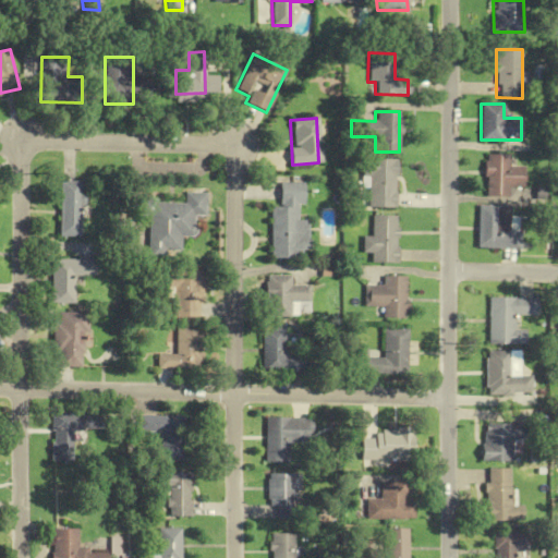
[(509,196),(509,187),(523,187),(524,166),(509,166),(509,155),(485,154),(484,196),(509,196)]
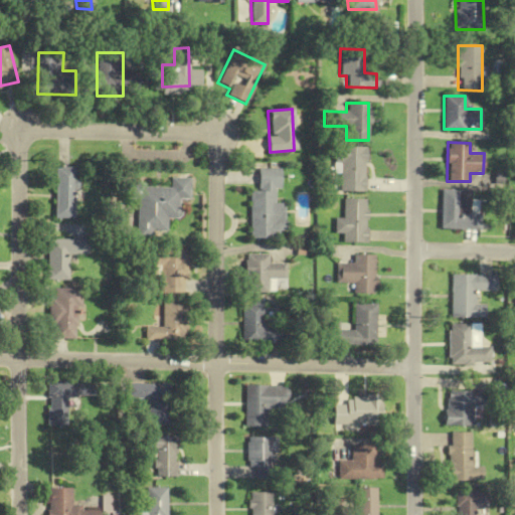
[(334,173),(339,173),(339,191),(365,191),(365,147),(334,147),(334,173)]
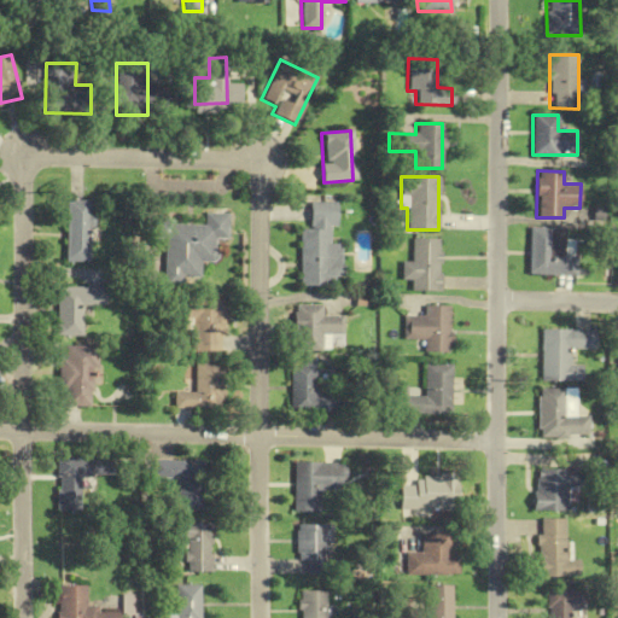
[(65,262),(91,262),(91,200),(65,200),(65,262)]
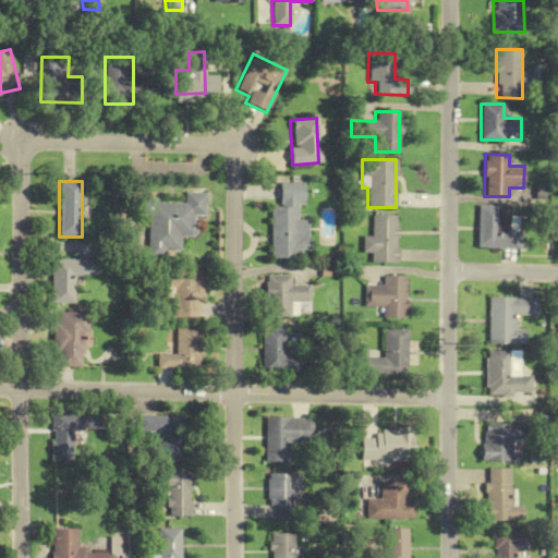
[(270,207),(270,258),(307,258),(307,220),(296,220),(296,204),(303,204),(303,183),(279,183),(279,207),(270,207)]
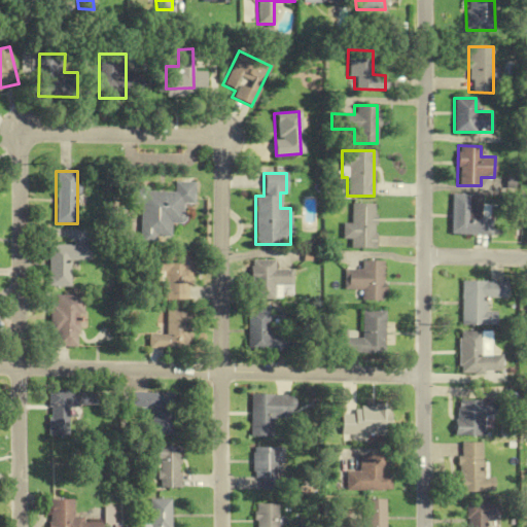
[(195,182),(174,181),(174,190),(131,189),(131,204),(140,204),(140,243),(159,243),(159,237),(170,237),(171,222),(183,223),(183,203),(195,203),(195,182)]
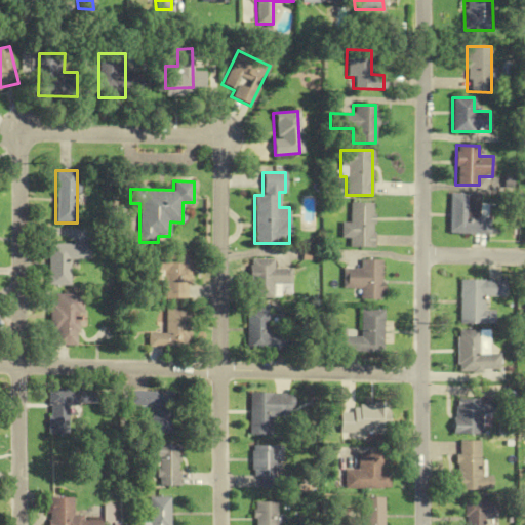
[(481,193),(452,192),(451,233),(491,234),(492,217),(481,217),(481,193)]
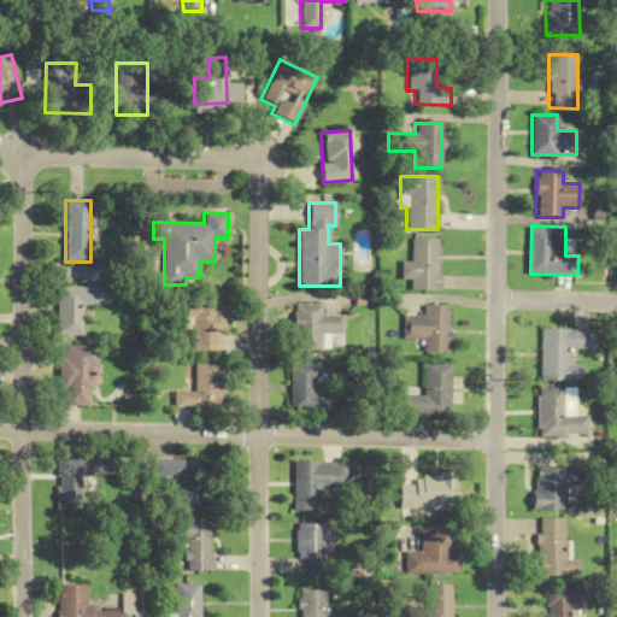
[(400,280),(409,280),(409,292),(440,292),(440,239),(410,239),(410,260),(400,260),(400,280)]
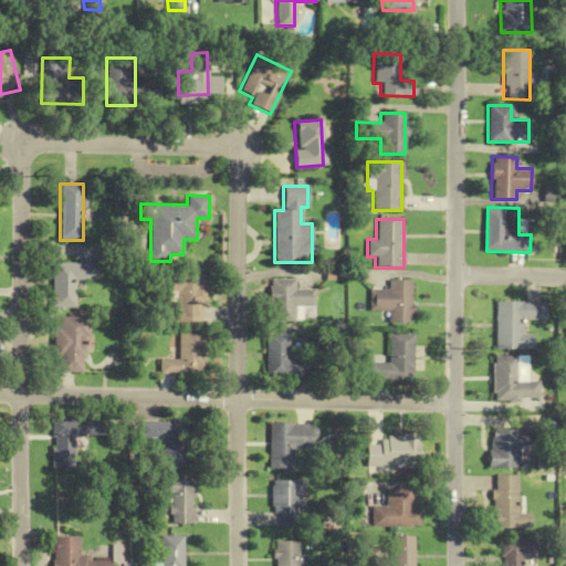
[(51,307),(73,307),(73,281),(96,281),(96,263),(51,263),(51,307)]
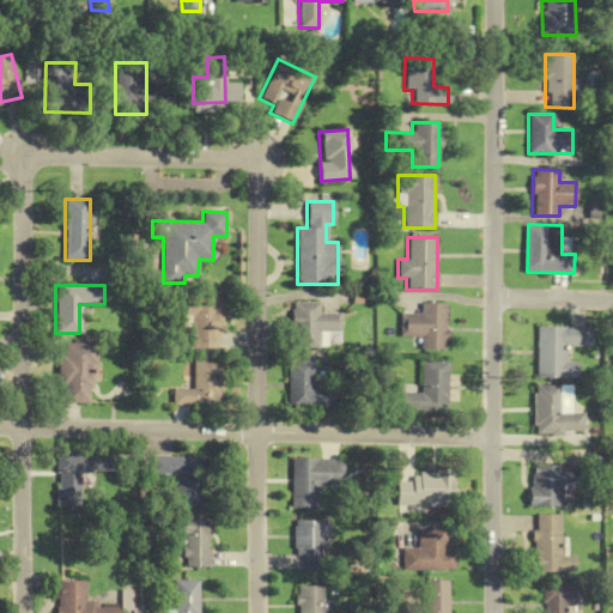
[(220,349),(220,298),(188,298),(188,349),(220,349)]
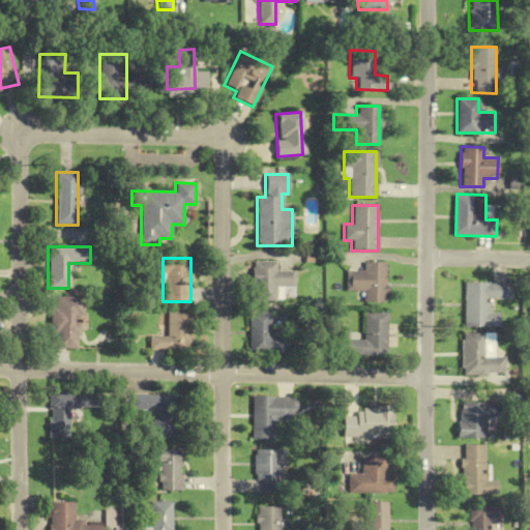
[(252,261),(252,300),(281,300),(281,288),(293,288),(294,270),(276,270),(276,262),(252,261)]
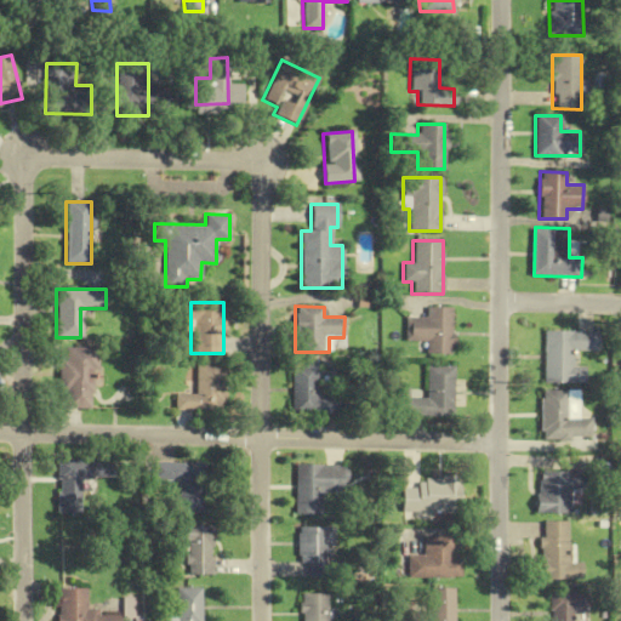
[(453,308),(427,308),(427,317),(406,317),(406,342),(425,342),(425,354),(453,354),(453,308)]
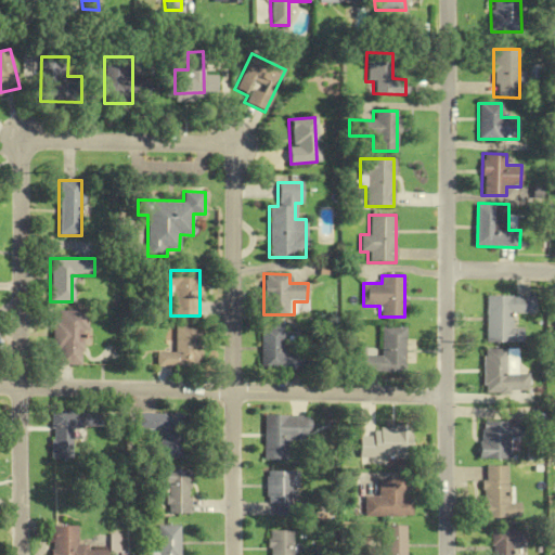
[(537,296),(537,313),(515,313),(514,327),(525,327),(525,343),(488,343),(489,296),(537,296)]
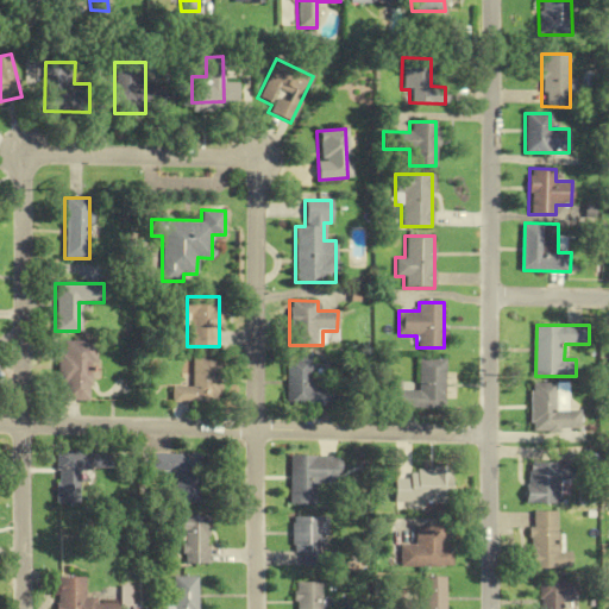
[(58,401),(92,401),(92,341),(58,341),(58,401)]
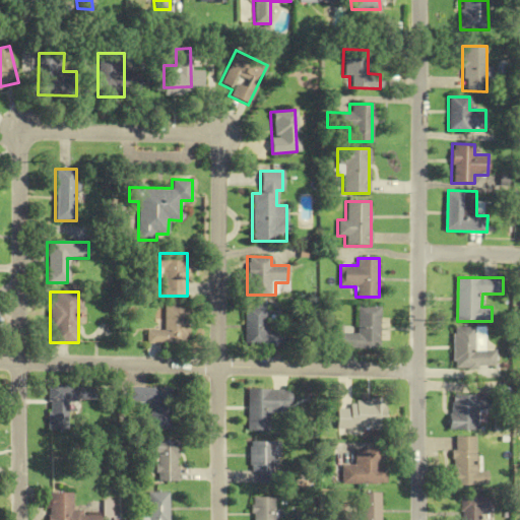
[(245,346),(281,346),(281,332),(265,332),(266,304),(246,304),(245,346)]
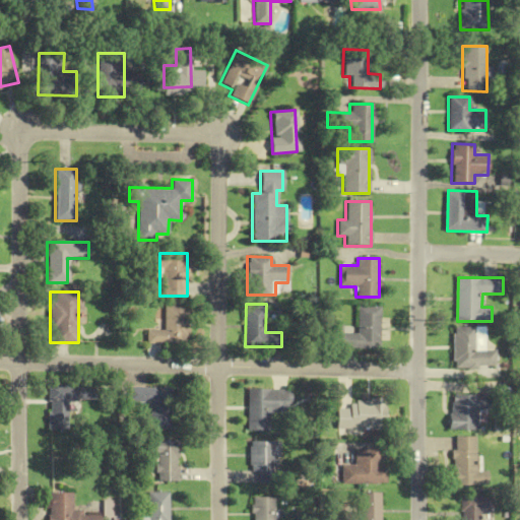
[(146,345),(187,345),(187,305),(166,305),(166,330),(146,330),(146,345)]
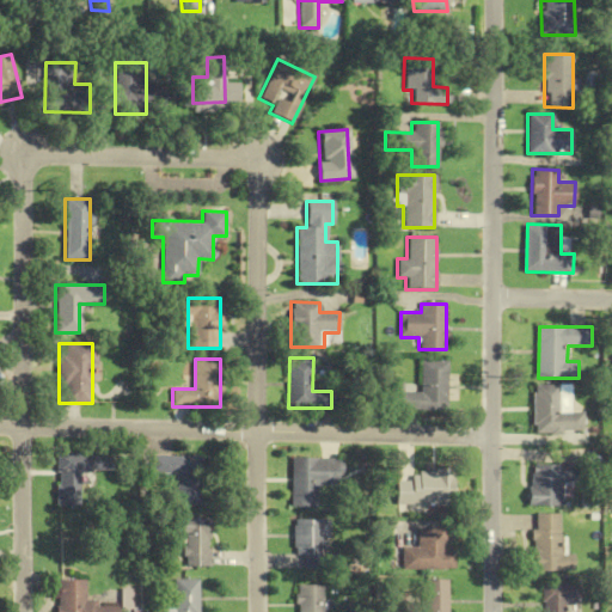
[(447,361),(421,361),(421,390),(396,390),(396,410),(447,410),(447,361)]
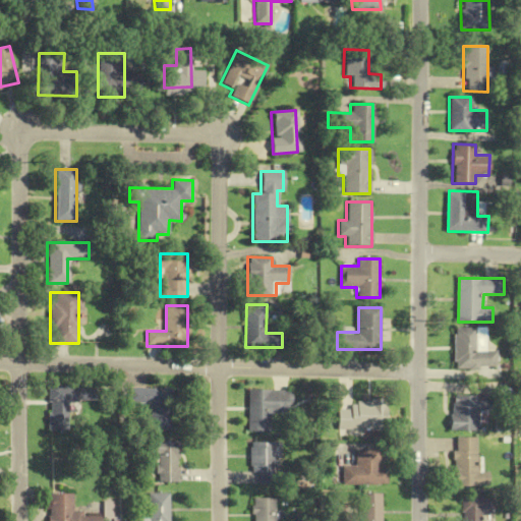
[(487,328),(458,328),(458,335),(455,335),(456,362),(458,362),(458,369),(481,369),(481,366),(498,366),(498,351),(488,351),(487,328)]
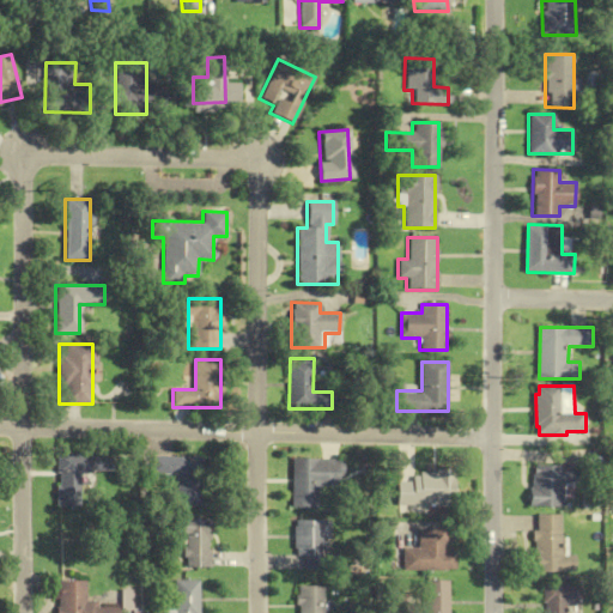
[(56,508),(79,508),(80,473),(93,473),(93,453),(56,453),(56,508)]
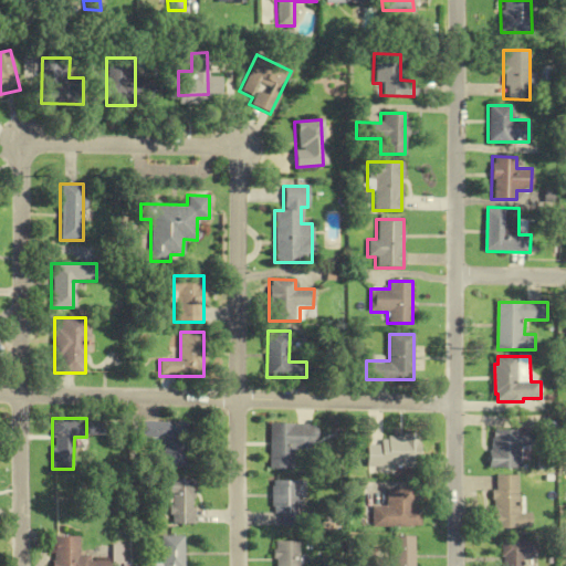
[(164,459),(182,459),(182,421),(139,421),(139,438),(164,438),(164,459)]
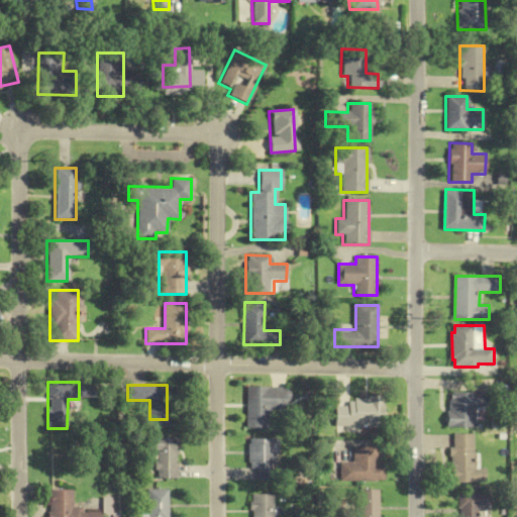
[(289,388),(246,388),(245,428),(268,428),(268,409),(289,409),(289,388)]
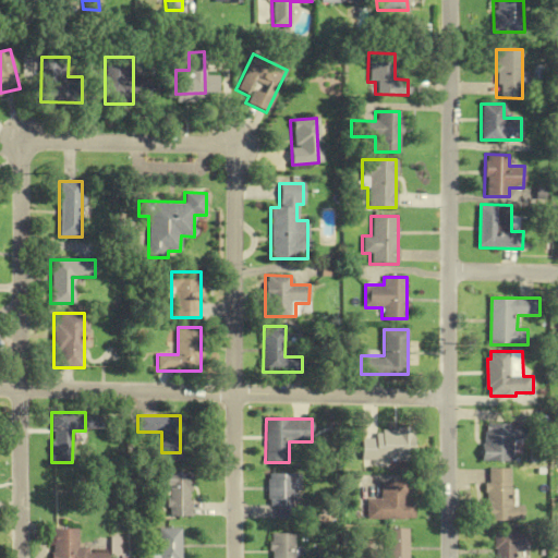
[(484,461),(514,462),(516,441),(534,443),(534,425),(488,424),(488,432),(486,432),(486,445),(484,445),(484,461)]
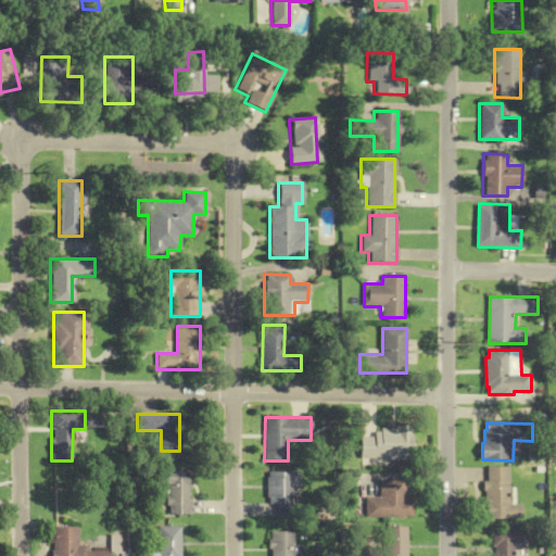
[(412,429),(375,429),(375,437),(359,437),(359,459),(412,459),(412,429)]
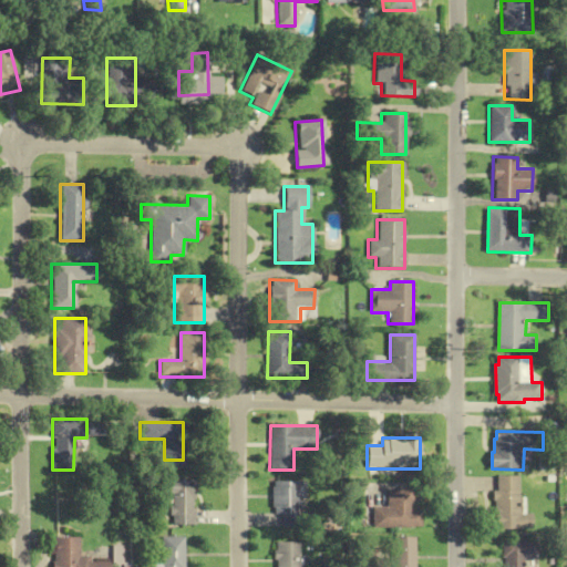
[(521,476),(498,476),(498,491),(494,491),(494,501),(495,501),(496,531),(533,529),(533,514),(526,514),(526,497),(521,497),(521,476)]
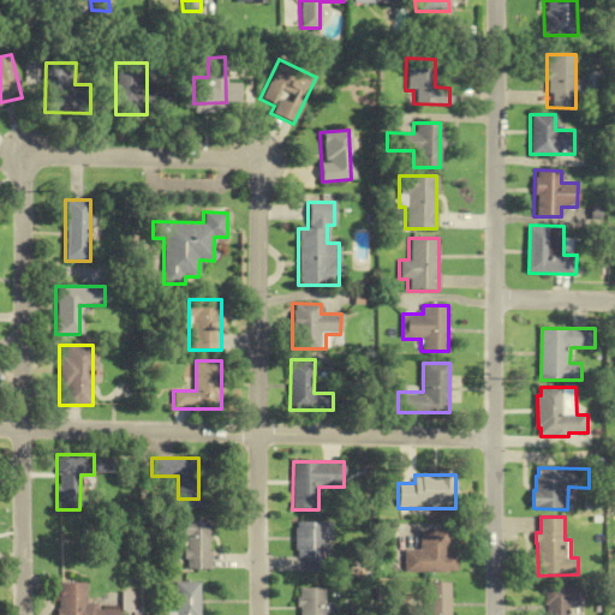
[(174,538),(185,538),(185,571),(210,571),(210,521),(174,521),(174,538)]
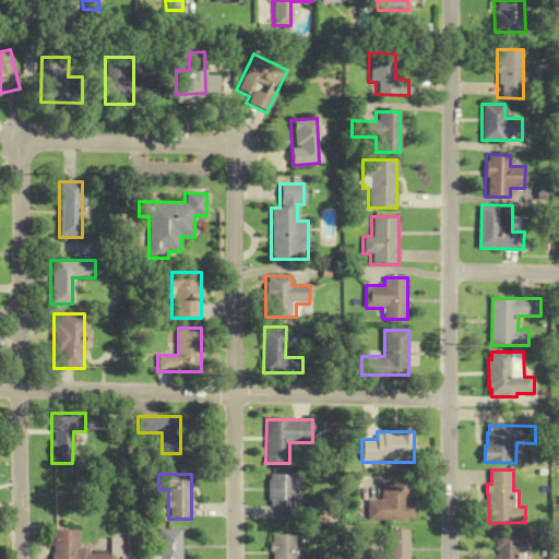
[(268,503),(298,503),(298,475),(268,475),(268,503)]
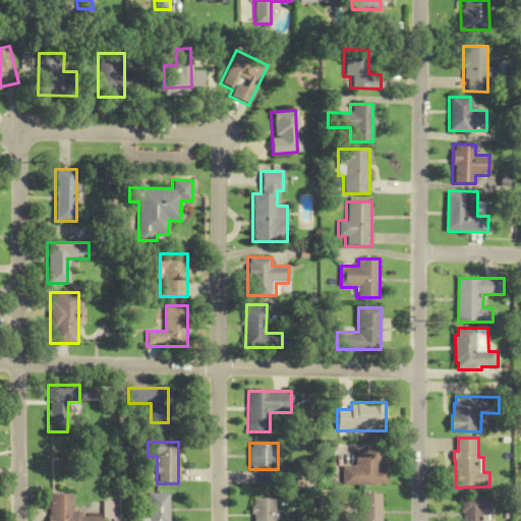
[(385,485),(385,470),(378,470),(379,450),(354,450),(354,467),(341,466),(341,485),(385,485)]
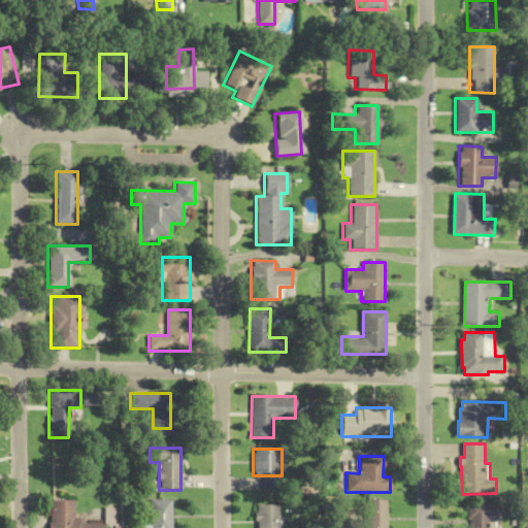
[(151,527),(172,527),(172,500),(151,499),(151,514),(154,514),(154,519),(151,519),(151,527)]
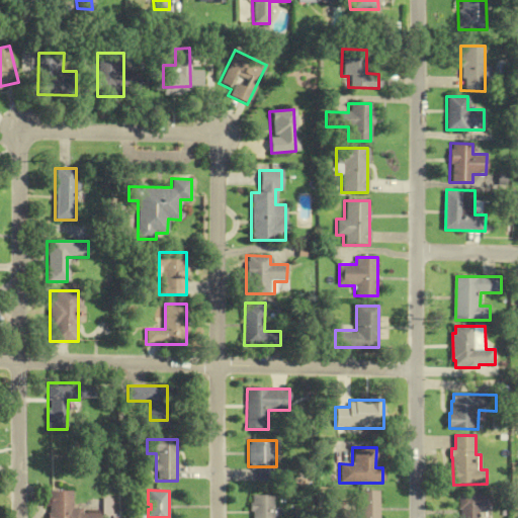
[(71,491),(47,491),(46,517),(100,517),(100,514),(80,514),(80,509),(71,509),(71,491)]
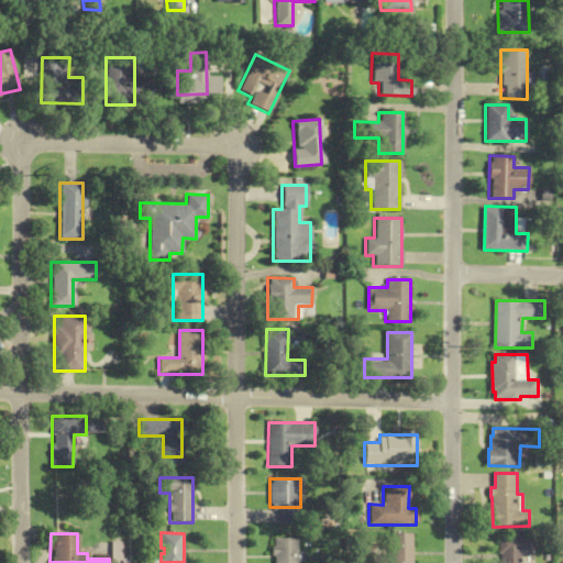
[(371,559),(371,562),(409,562),(409,534),(388,534),(388,560),(371,559)]
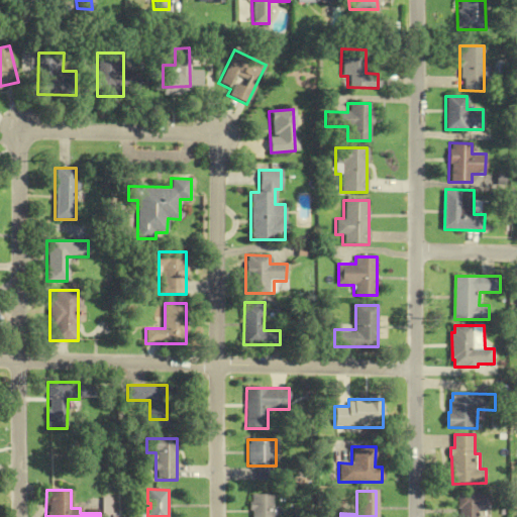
[(491,493),(491,506),(479,506),(479,516),(457,516),(458,493),(491,493)]
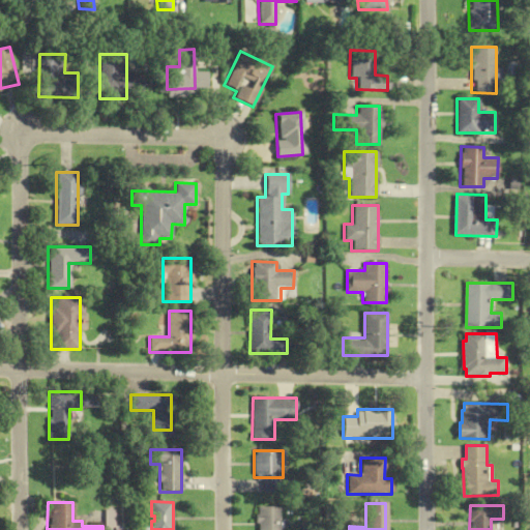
[(259,507),(281,506),(281,529),(259,529),(259,524),(257,524),(257,514),(259,514),(259,507)]
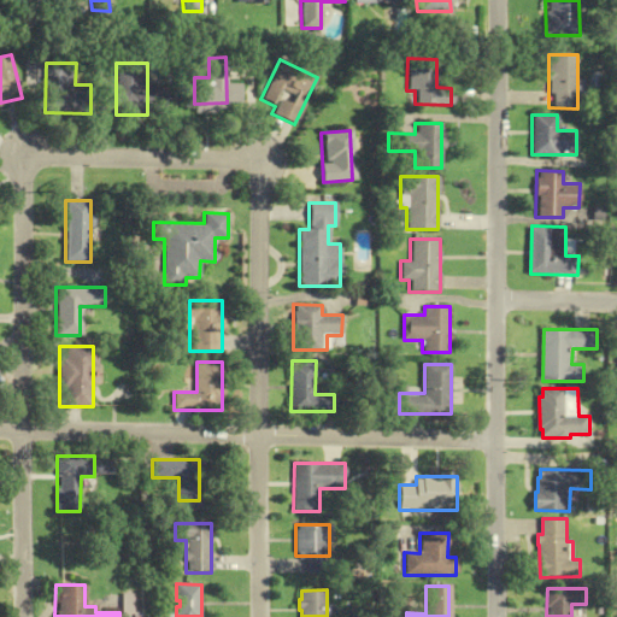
[(130,595),(121,595),(121,605),(130,605),(130,595)]
